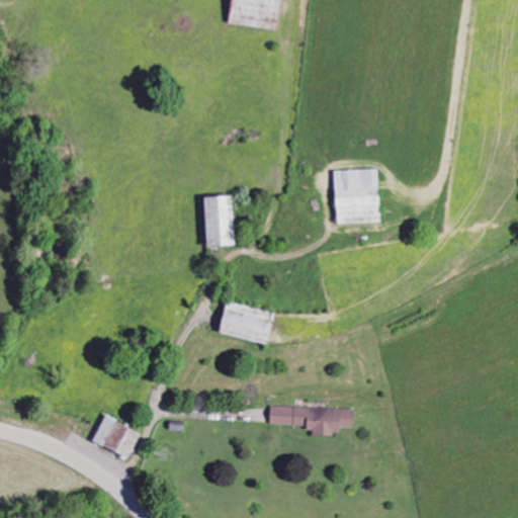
[(279,0),(231,0),(229,25),(276,30),(279,0)]
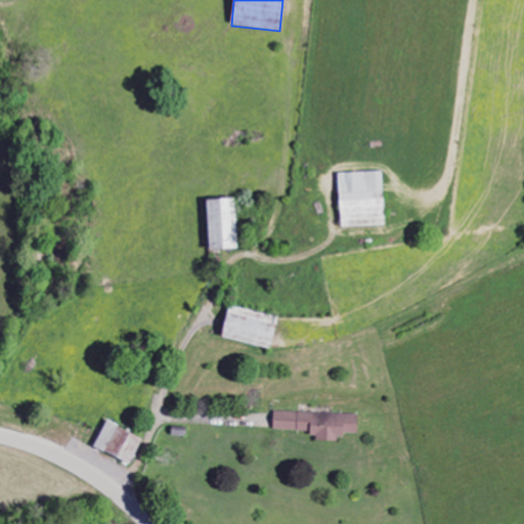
[(341,228),(384,226),(382,172),(338,173),(341,228)]
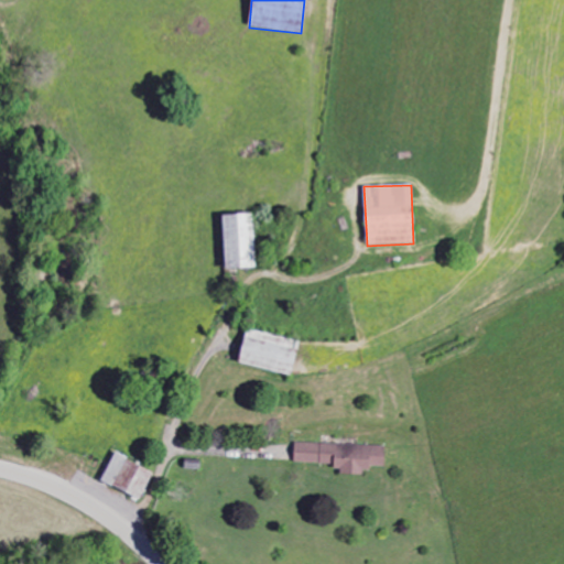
[(251,214),(221,216),(225,270),(255,268),(251,214)]
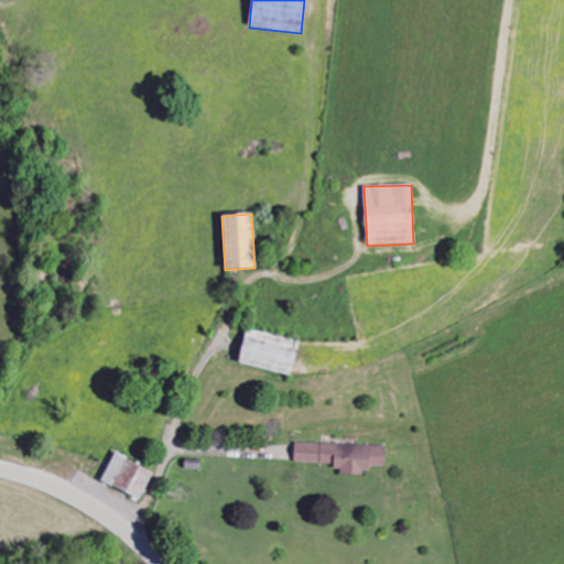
[(292,375),(297,340),(245,332),(238,366),(292,375)]
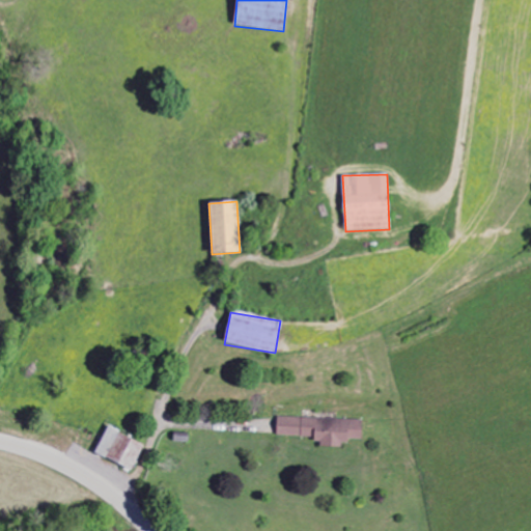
[(362,420),(277,418),(277,437),(319,439),(319,446),(347,447),(347,440),(361,440),(362,420)]
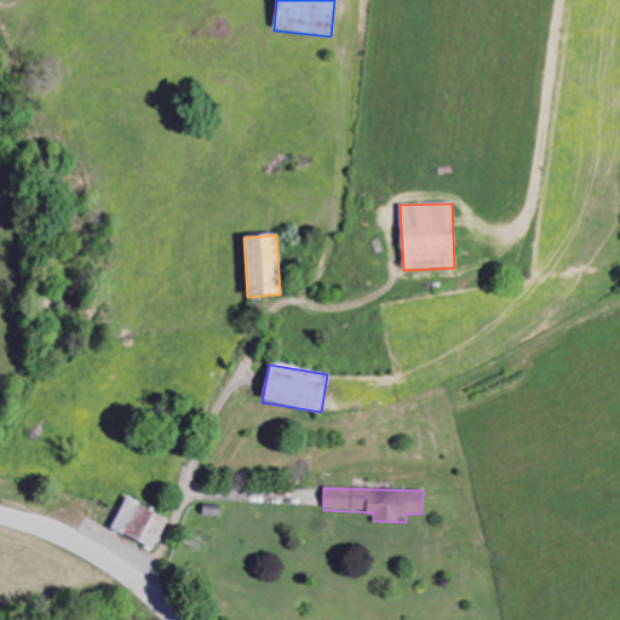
[(154,551),(168,518),(125,499),(110,530),(154,551)]
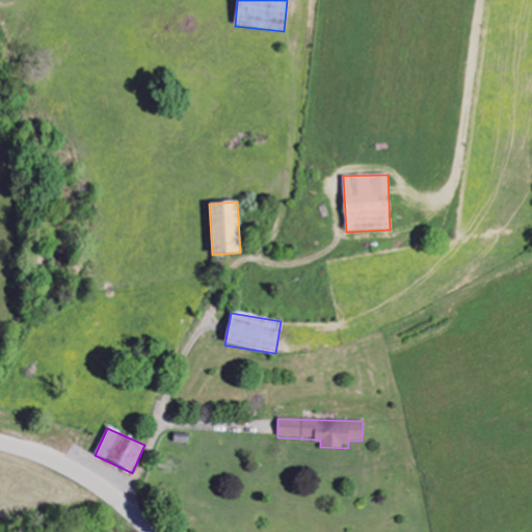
All buildings are outlined.
